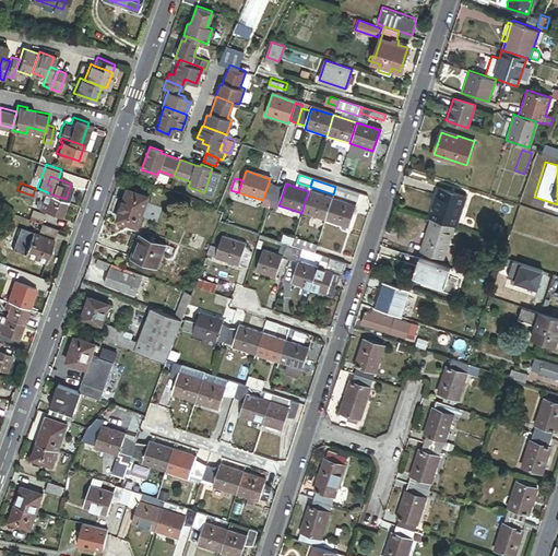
[(271,200),(275,188),(268,186),(263,198),(271,200)]
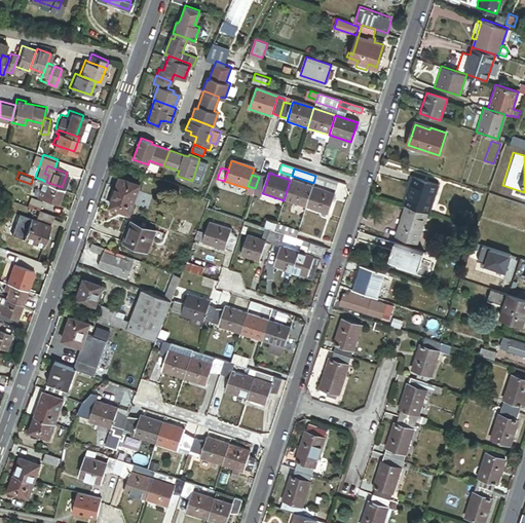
[(337,183),(315,176),(313,183),(312,184),(335,191),(337,183)]
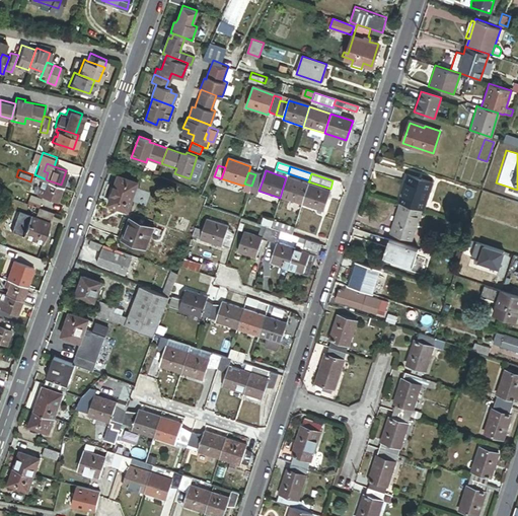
[(421,209),(423,209),(431,181),(407,173),(397,201),(399,202),(421,209)]
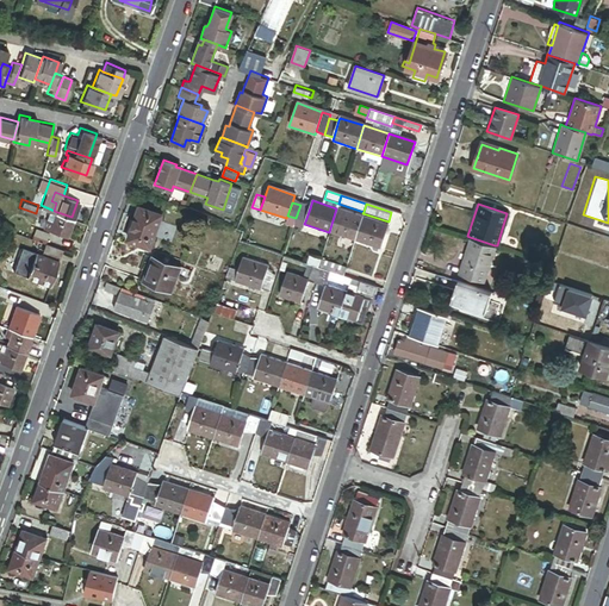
[(310,208),(300,205),(296,218),(305,222),(310,208)]
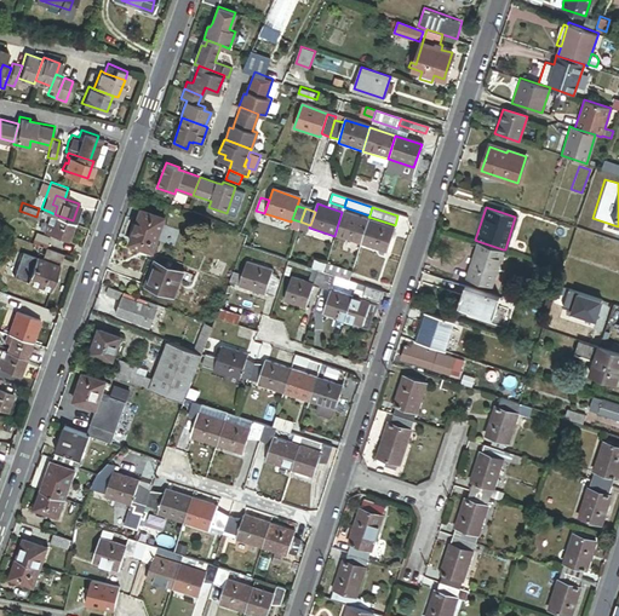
[(141,209),(129,243),(152,251),(164,217),(141,209)]
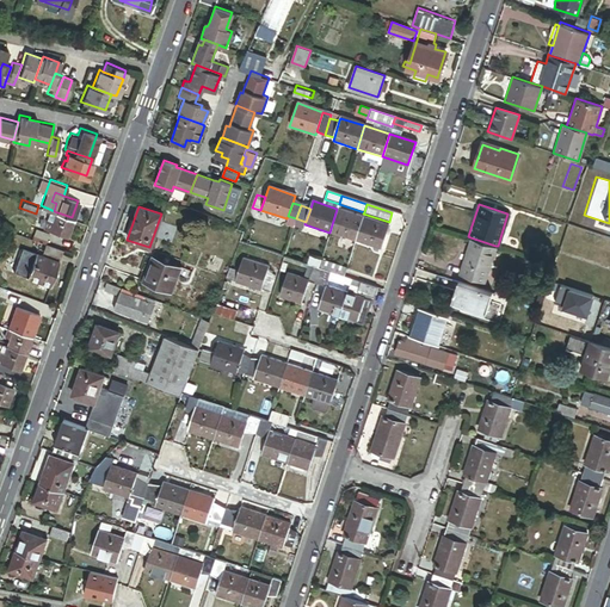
[(355,241),(362,217),(337,209),(330,233),(355,241)]
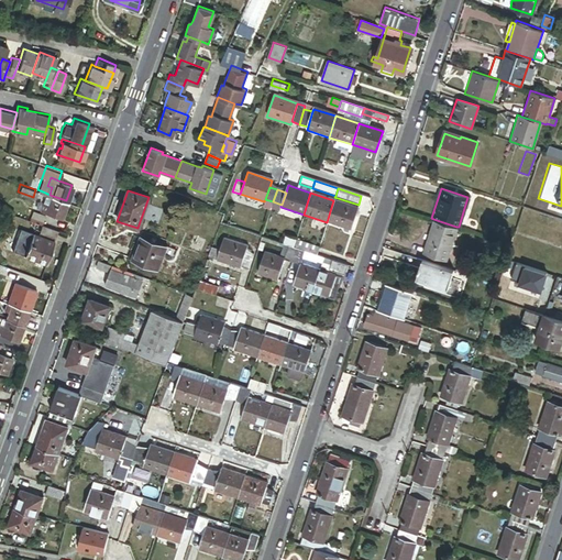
[(61,216),(66,200),(50,195),(47,201),(43,199),(40,208),(61,216)]
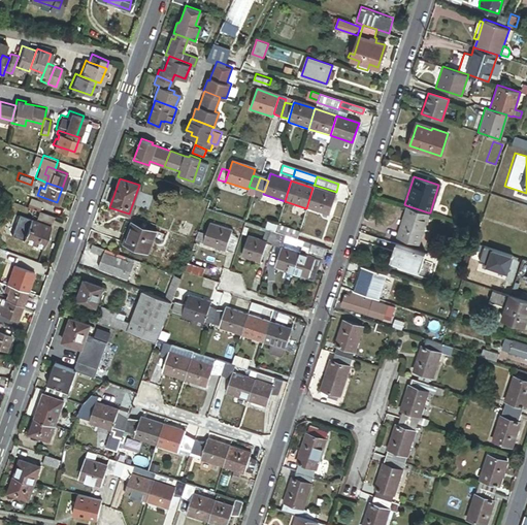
[(328,216),(335,195),(313,188),(306,208),(328,216)]
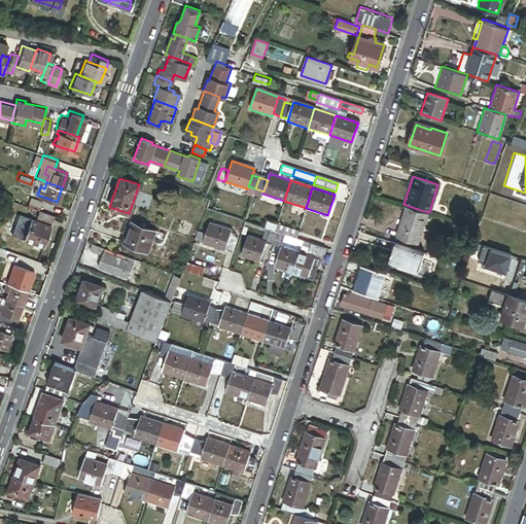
[(264,191),(255,188),(253,196),(261,199),(263,194),(264,191)]
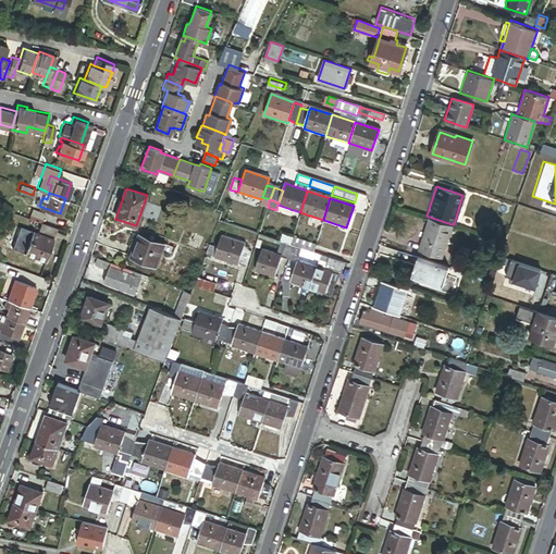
[(41,209),(29,205),(26,214),(38,219),(41,209)]
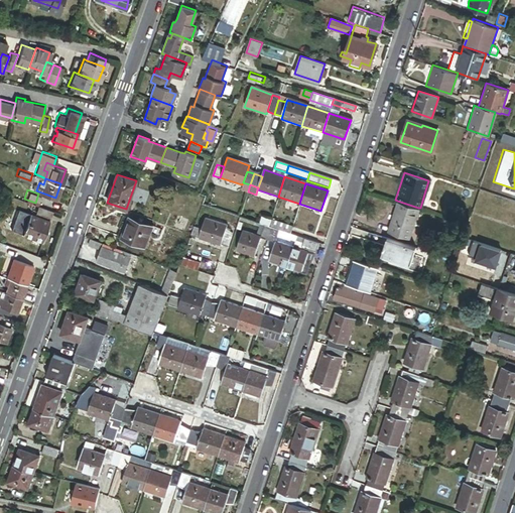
[(410,233),(418,208),(397,201),(387,231),(403,237),(405,231),(410,233)]
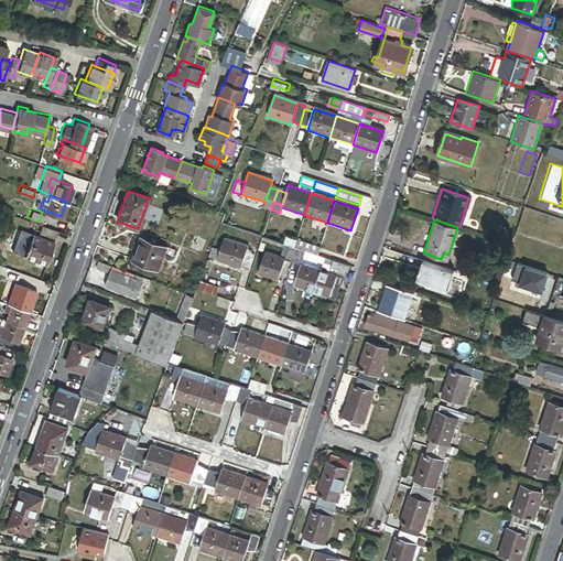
[(53,238),(56,228),(41,223),(38,233),(53,238)]
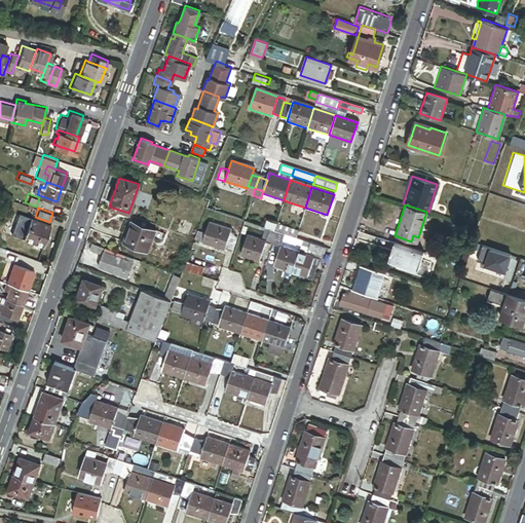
[(10,232),(22,236),(29,216),(17,211),(10,232)]
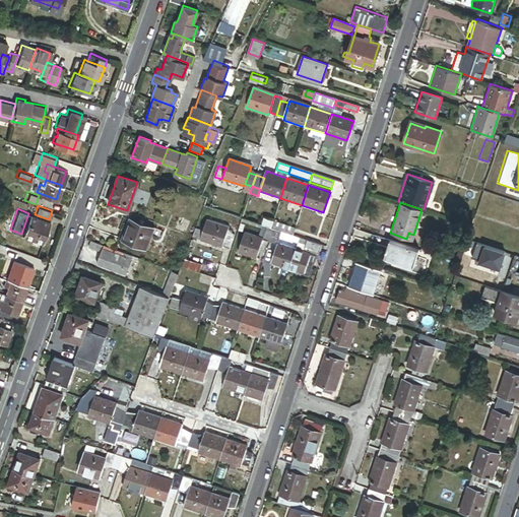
[(49,219),(35,214),(28,213),(21,234),(42,240),(49,219)]
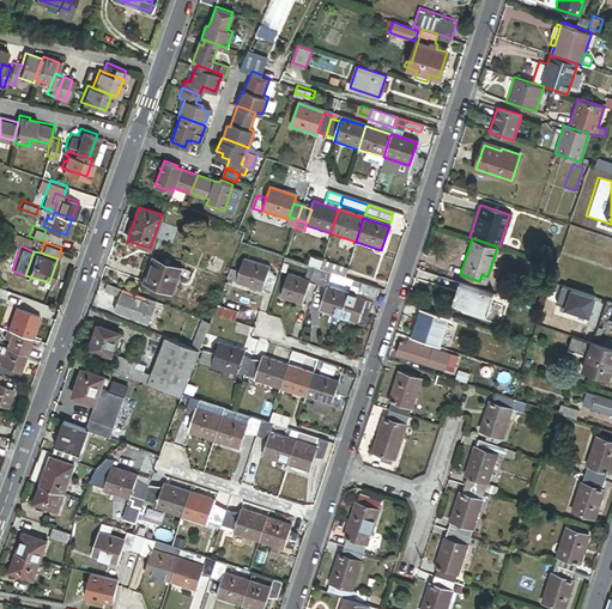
[(321,260),(311,256),(308,267),(314,268),(319,269),(321,260)]
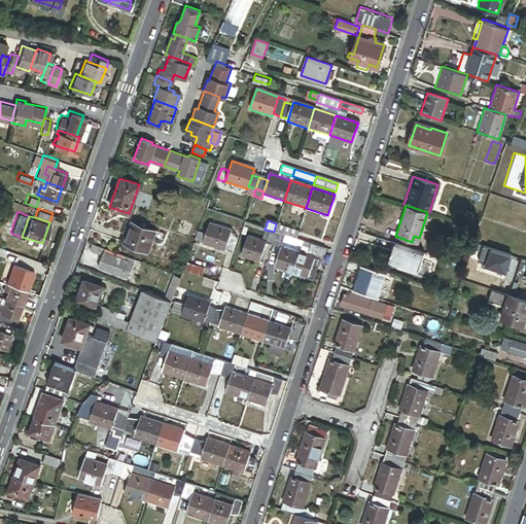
[(132,221),(123,244),(147,253),(155,231),(132,221)]
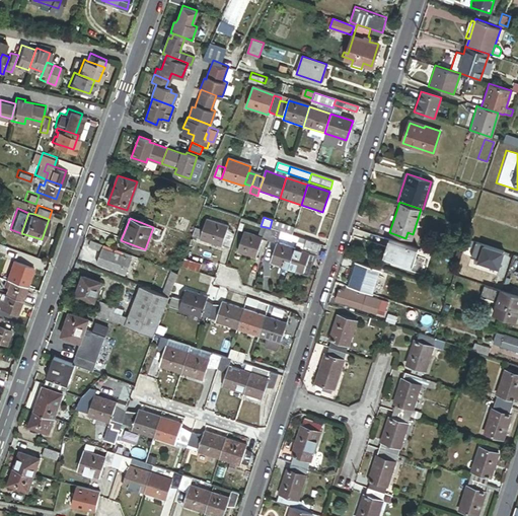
[(206,225),(201,237),(201,239),(222,246),(222,244),(226,232),(228,227),(207,220),(206,225)]
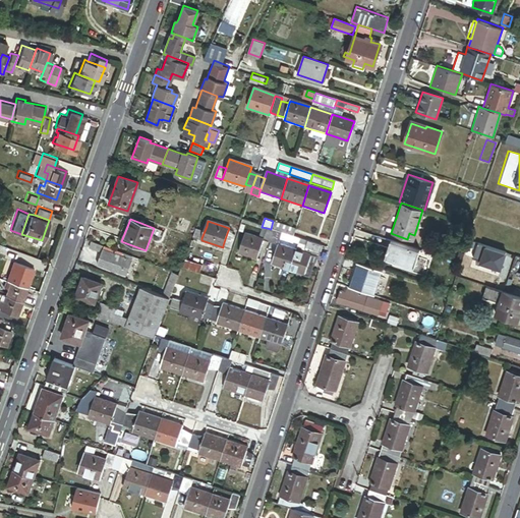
[(262,227),(245,221),(244,225),(266,232),(267,228),(262,227)]
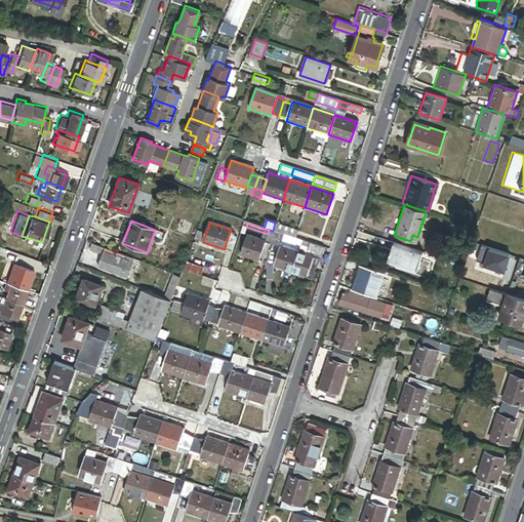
[(296,231),(275,223),(273,231),(276,233),(283,235),(294,239),(296,231)]
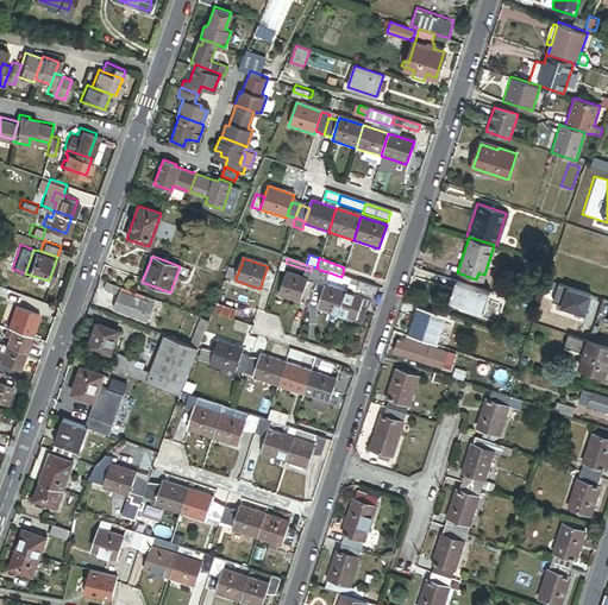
[(242,264),(231,260),(226,275),(236,278),(242,264)]
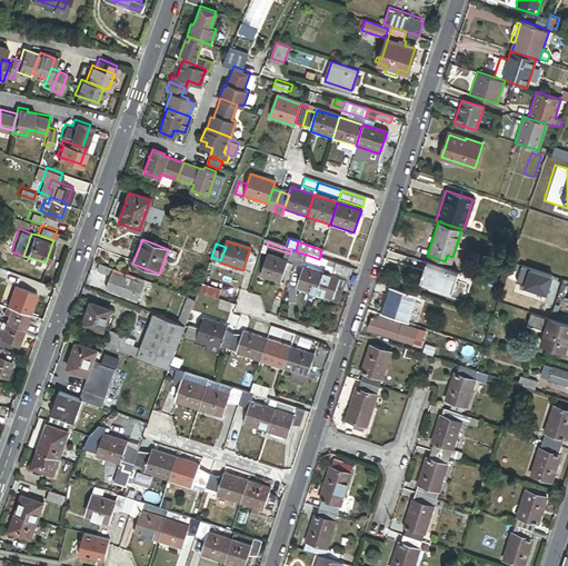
[(296,250),(291,249),(290,254),(288,261),(295,264),(299,252),(296,250)]
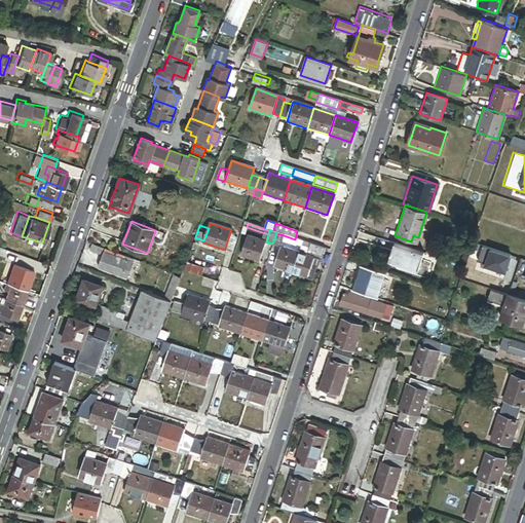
[(284,235),(276,233),(272,244),(280,247),(283,240),(284,235)]
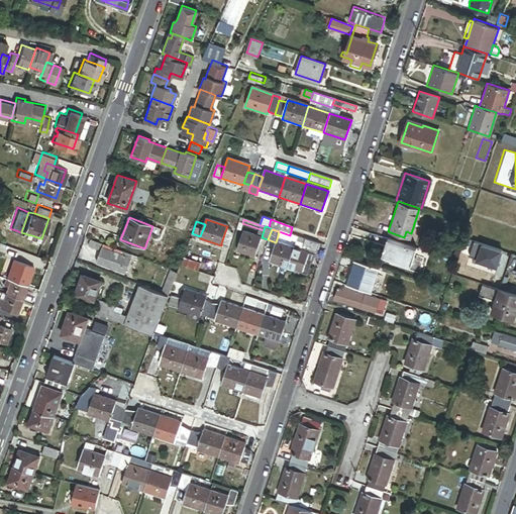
[(232,233),(225,231),(221,243),(228,245),(232,233)]
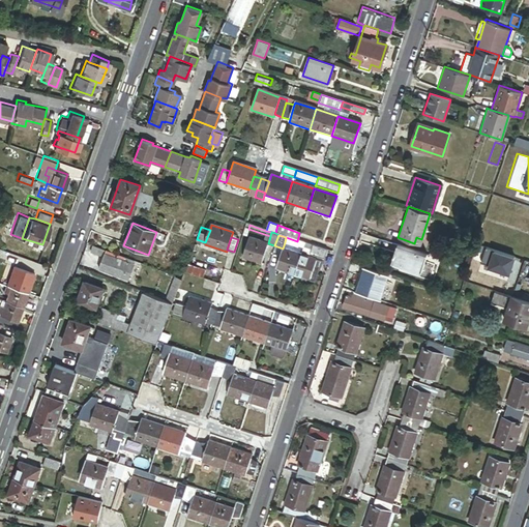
[(261,263),(268,243),(267,243),(248,237),(241,257),(261,263)]
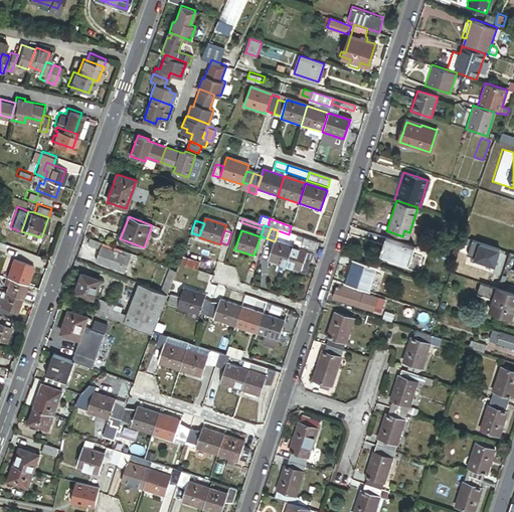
[(289,234),(278,230),(277,235),(294,241),(295,236),(289,234)]
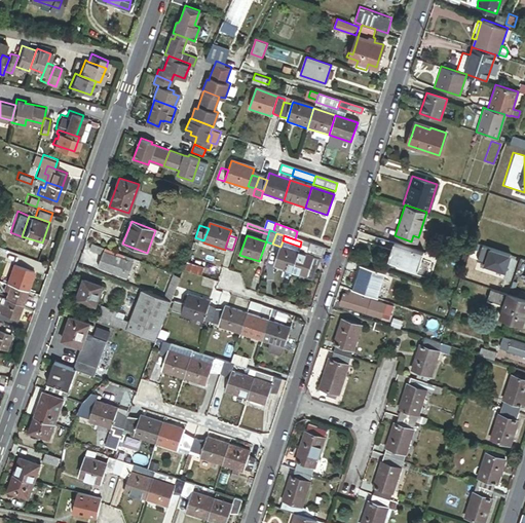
[(316,247),(301,241),(300,247),(299,249),(314,254),(316,247)]
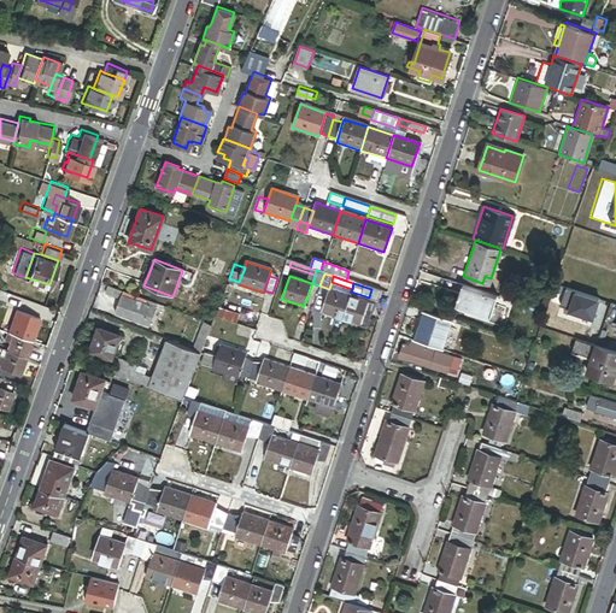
[(491,316),(498,295),(463,284),(456,305),(491,316)]
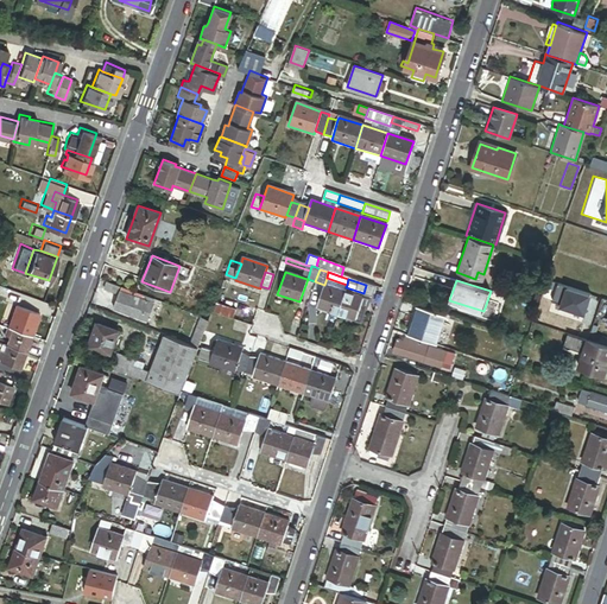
[(103,281),(101,290),(115,296),(119,287),(103,281)]
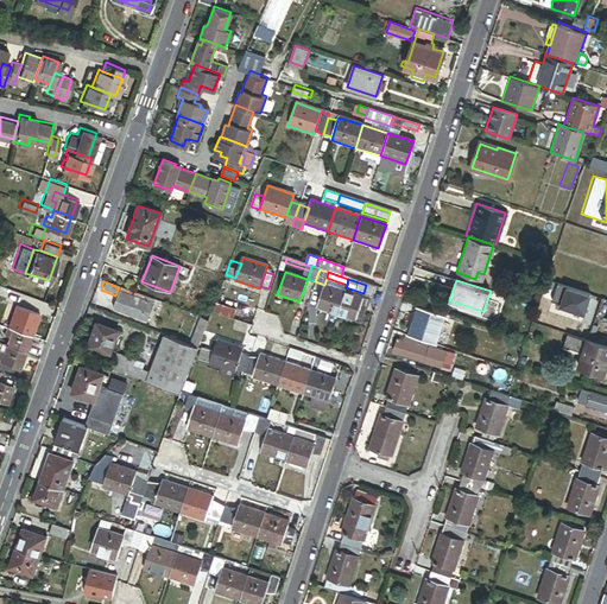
[(345,292),(324,285),(316,307),(336,315),(345,292)]
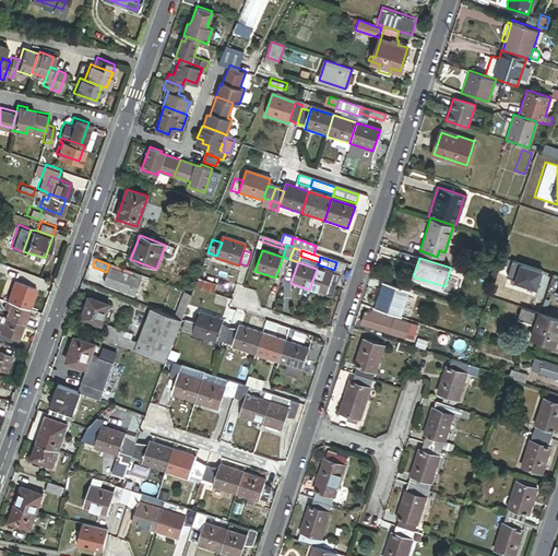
[(138,279),(140,274),(110,263),(104,283),(121,291),(121,292),(133,296),(140,280),(138,279)]
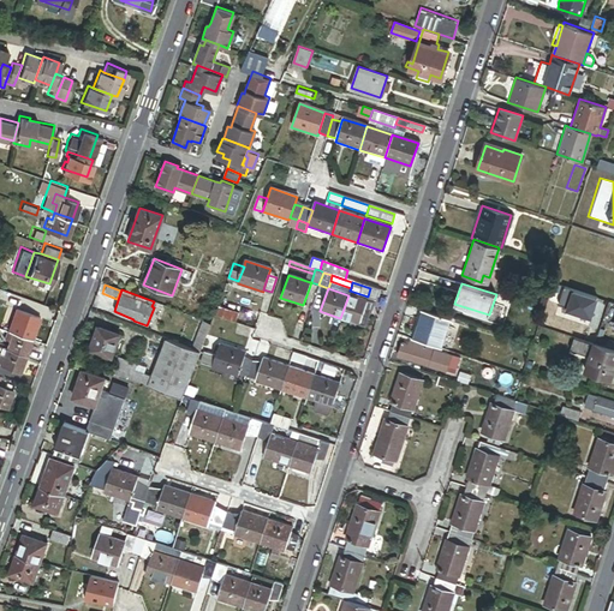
[(365,301),(368,297),(350,291),(349,295),(365,301)]
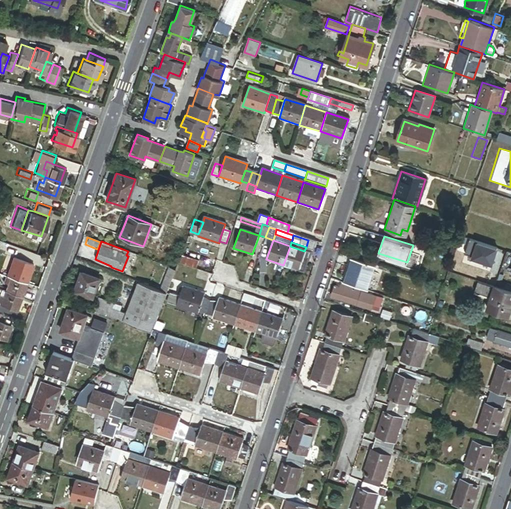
[(304,251),(290,246),(283,265),(298,270),(304,252),(304,251)]
